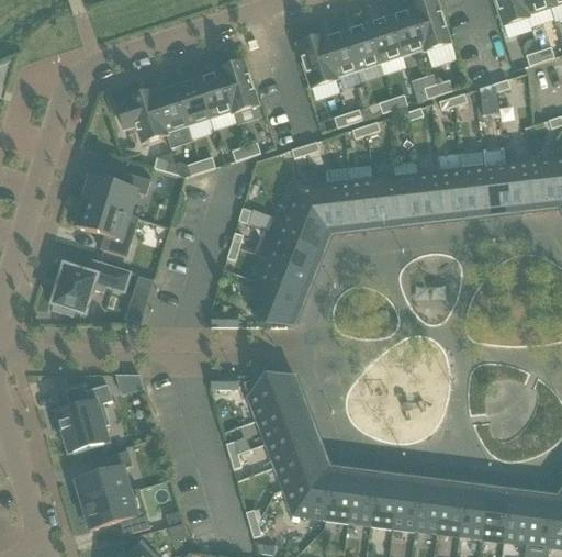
[(412,9),(424,46),(425,49),(449,42),(436,0),(428,0),(411,6),(412,9)]
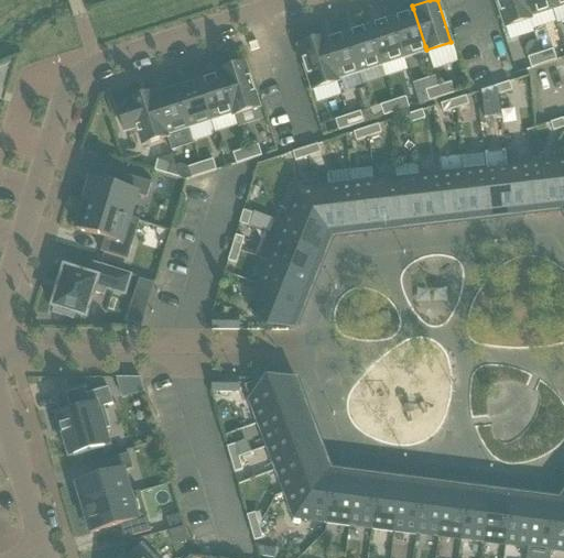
[(529,12),(524,0),(497,0),(506,24),(530,15),(529,12)]
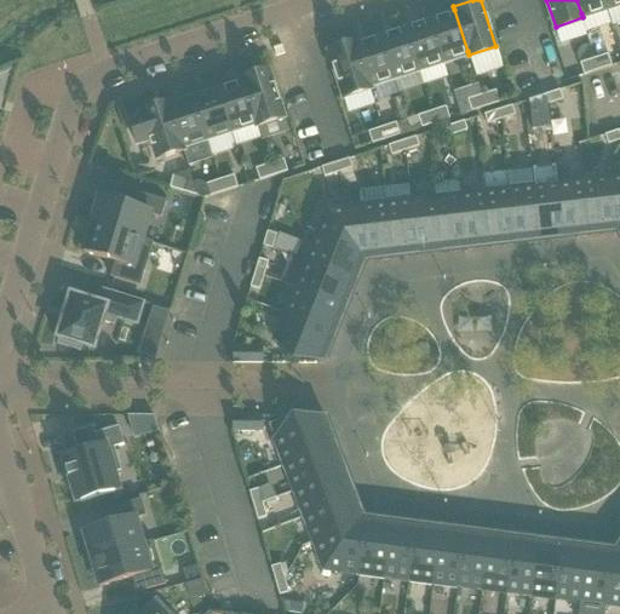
[(577,0),(581,13),(606,6),(603,0),(577,0)]
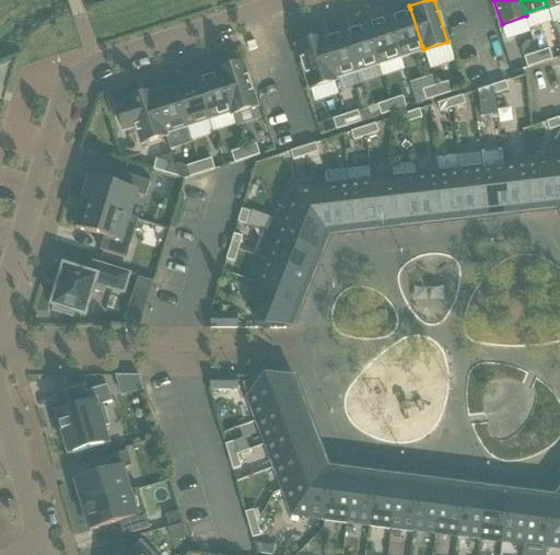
[(410,9),(387,15),(400,54),(422,46),(410,9)]
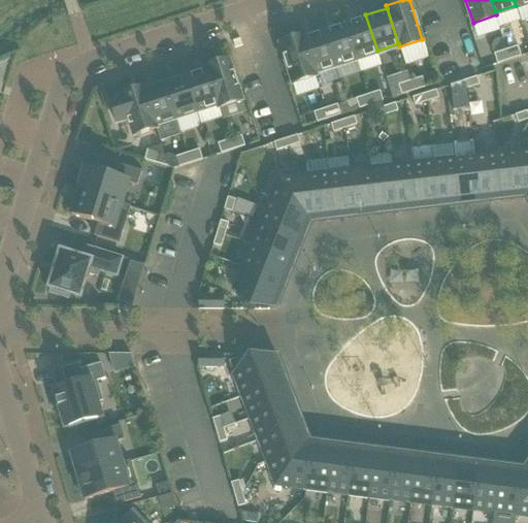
[(365,14),(344,22),(357,57),(377,51),(365,14)]
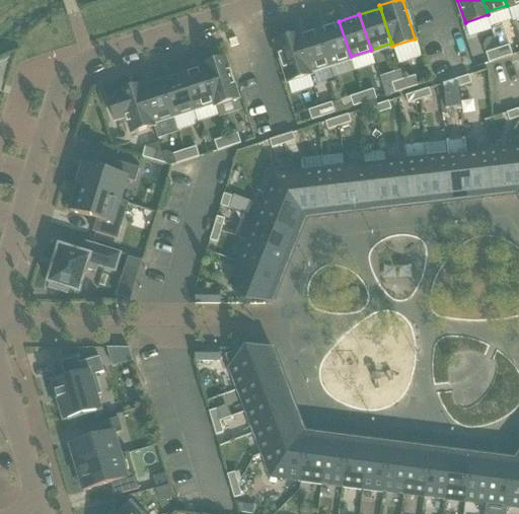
[(339,21),(318,27),(329,63),(351,56),(339,21)]
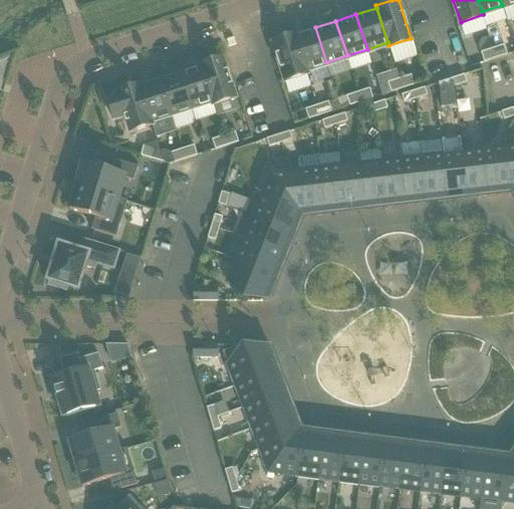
[(315,27),(295,34),(306,68),(326,62),(315,27)]
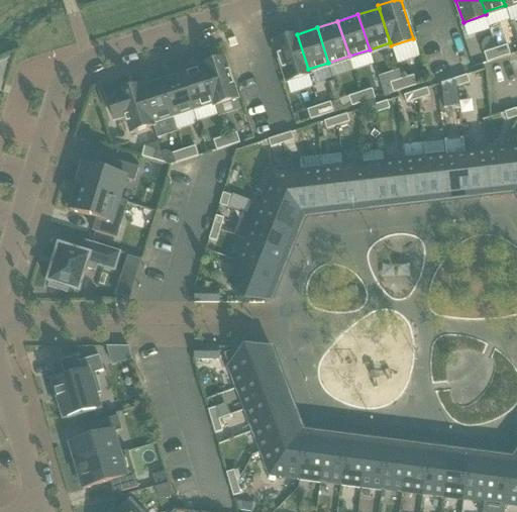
[(308,69),(297,34),(296,31),(273,38),(286,79),(309,72),(308,69)]
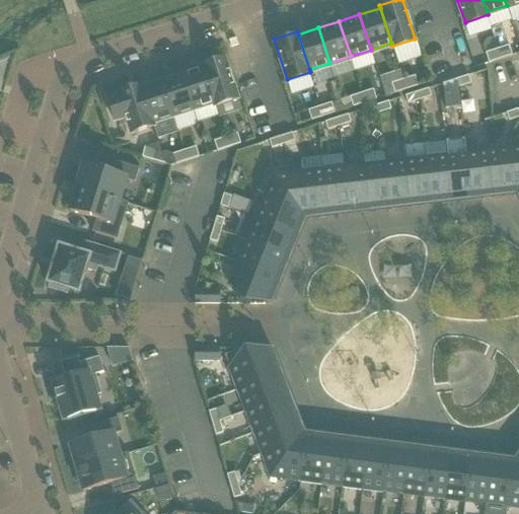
[(509,42),(497,46),(500,56),(512,52),(509,42)]
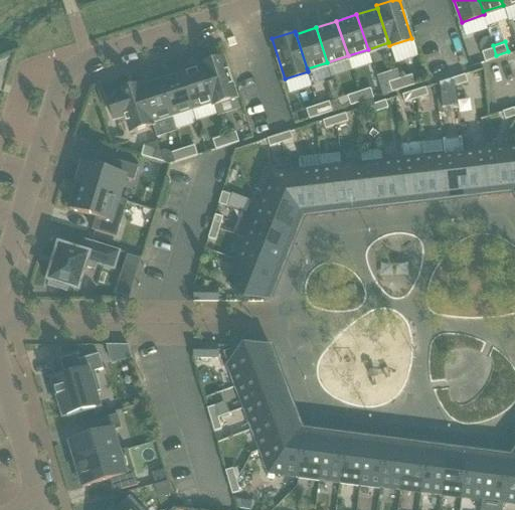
[(493,45),(482,49),(485,58),(496,55),(493,45)]
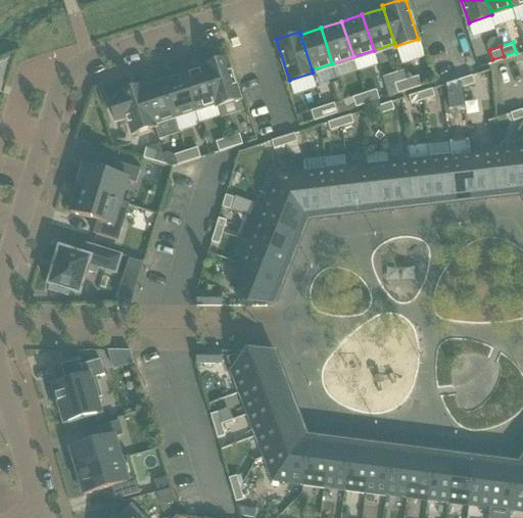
[(204,66),(216,101),(217,104),(239,96),(226,55),(203,63),(204,66)]
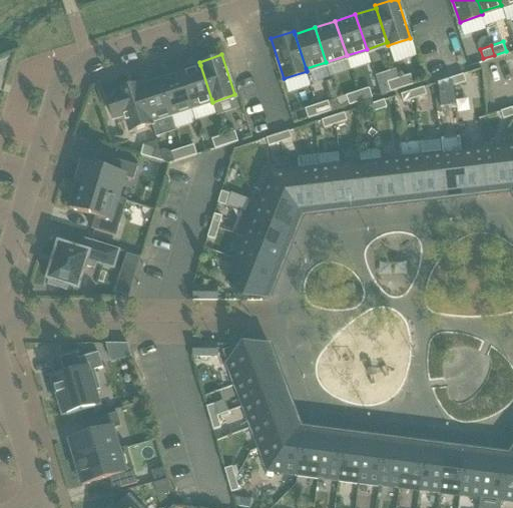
[(200,65),(179,71),(191,105),(211,99),(200,65)]
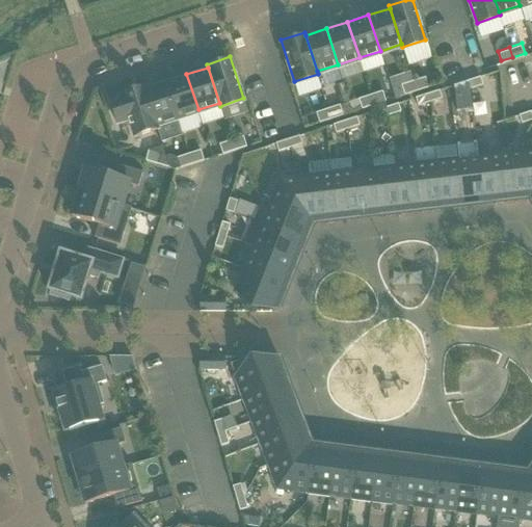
[(186,74),(165,81),(178,116),(198,109),(186,74)]
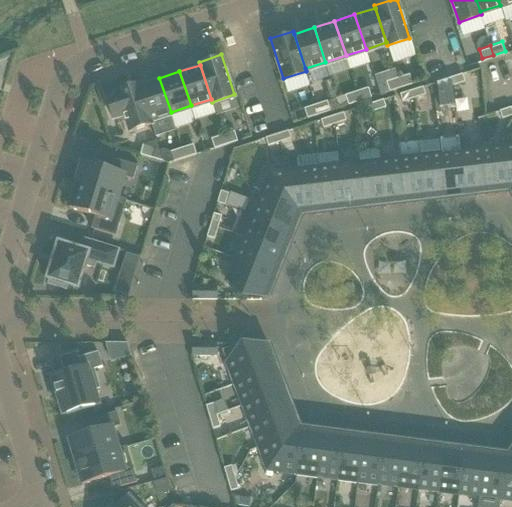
[(409,71),(397,75),(400,85),(412,81),(409,71)]
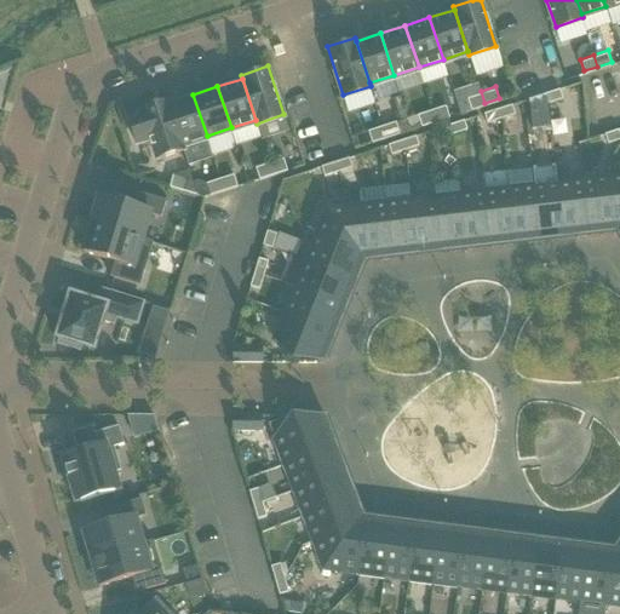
[(545,91),(549,99),(562,95),(560,86),(545,91)]
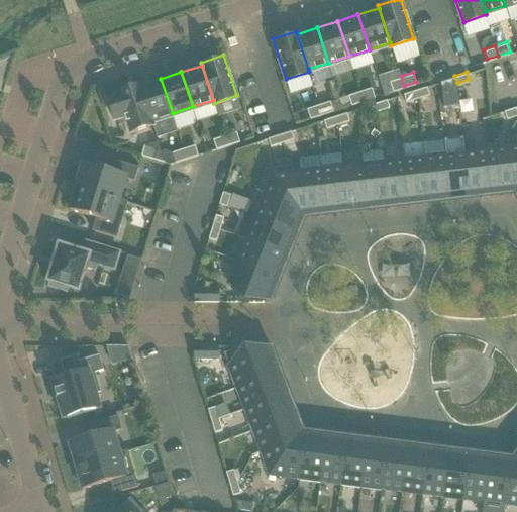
[(404,86),(401,76),(390,80),(393,89),(404,86)]
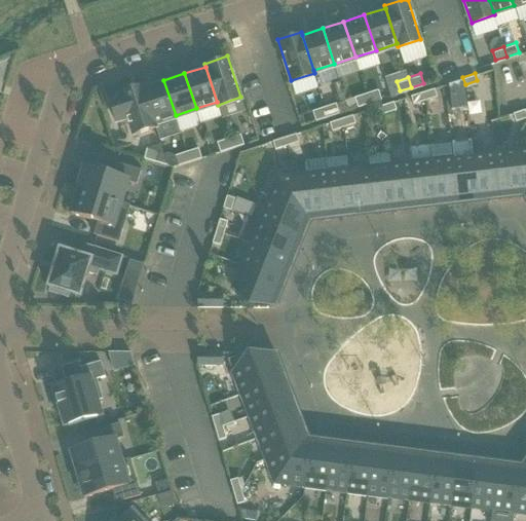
[(466,105),(465,84),(462,77),(451,80),(449,81),(451,106),(466,105)]
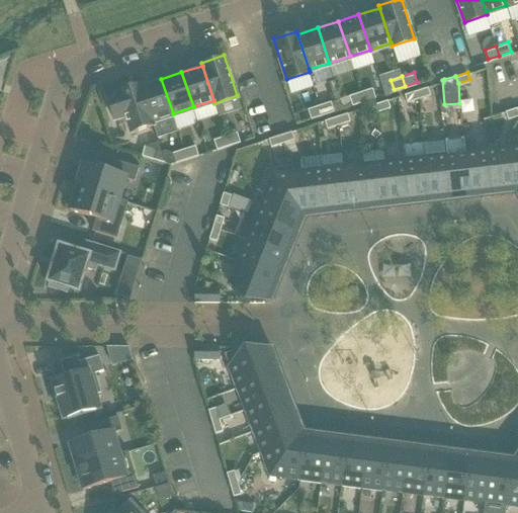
[(161,79),(141,85),(152,119),(173,113),(161,79)]
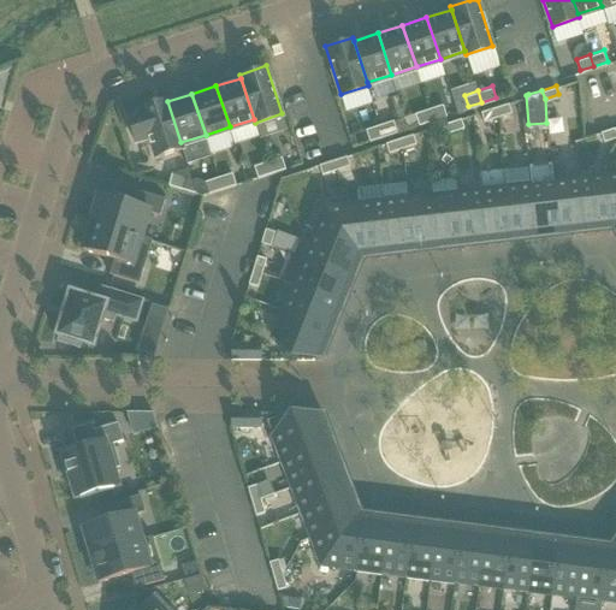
[(181,142),(167,101),(166,98),(137,107),(140,113),(128,117),(135,140),(149,135),(155,154),(182,146),(181,142)]
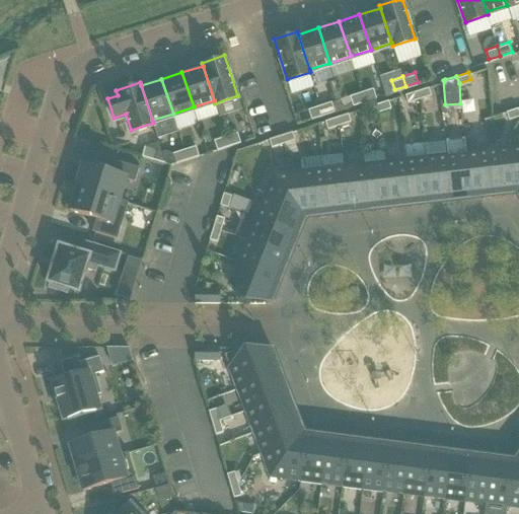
[(419,96),(431,92),(428,85),(417,88),(419,96)]
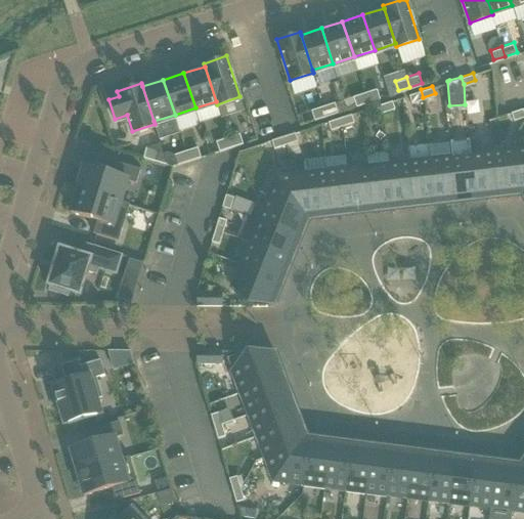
[(377,87),(364,91),(367,100),(380,96),(377,87)]
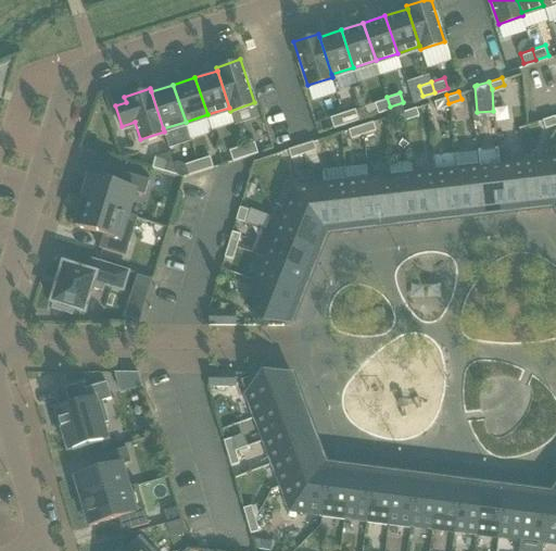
[(437,108),(449,103),(446,95),(433,99),(437,108)]
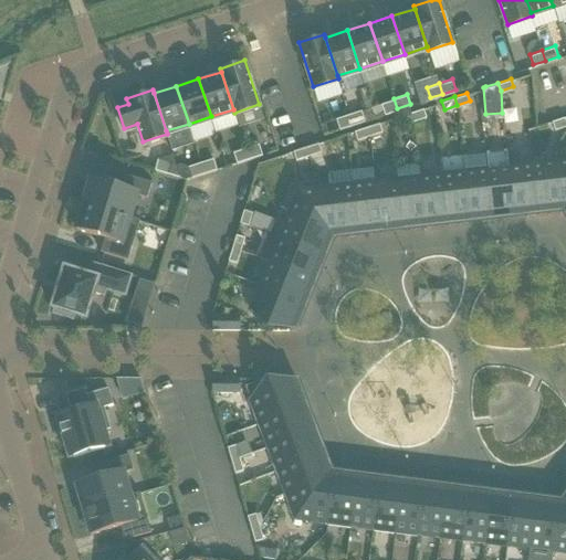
[(394,98),(381,102),(385,113),(397,108),(394,98)]
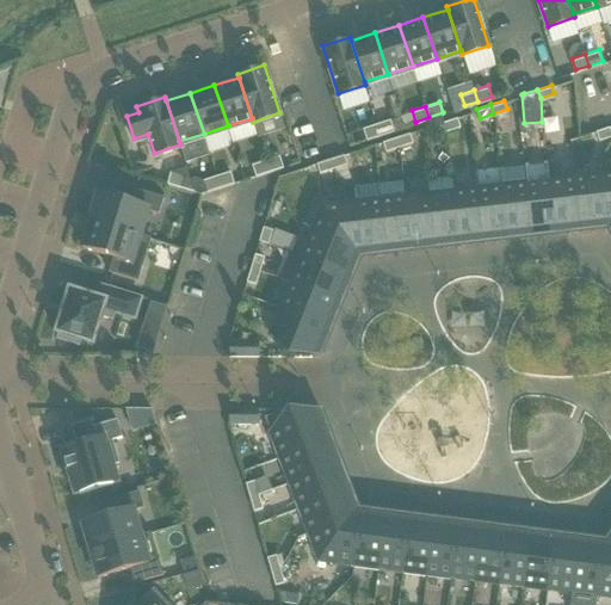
[(556,115),(543,116),(544,129),(557,128),(556,115)]
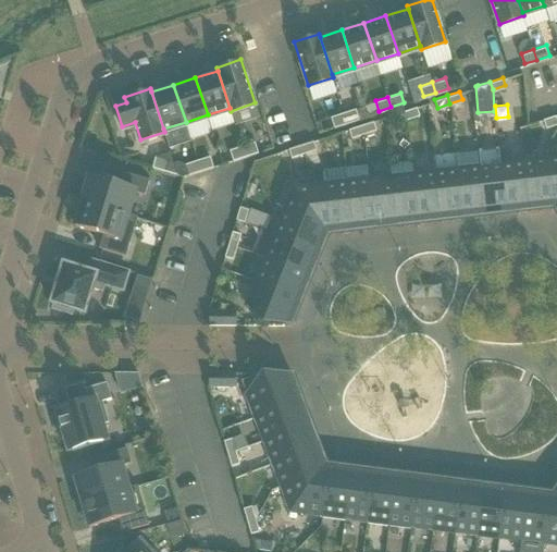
[(407,118),(419,113),(417,106),(404,109),(407,118)]
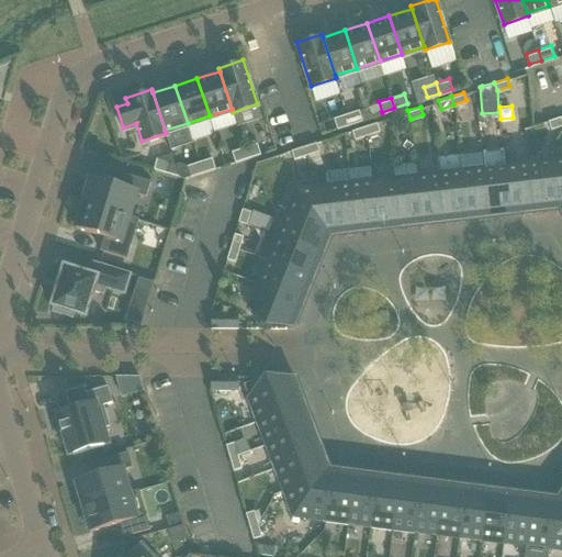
[(359,108),(346,112),(349,122),(362,119),(359,108)]
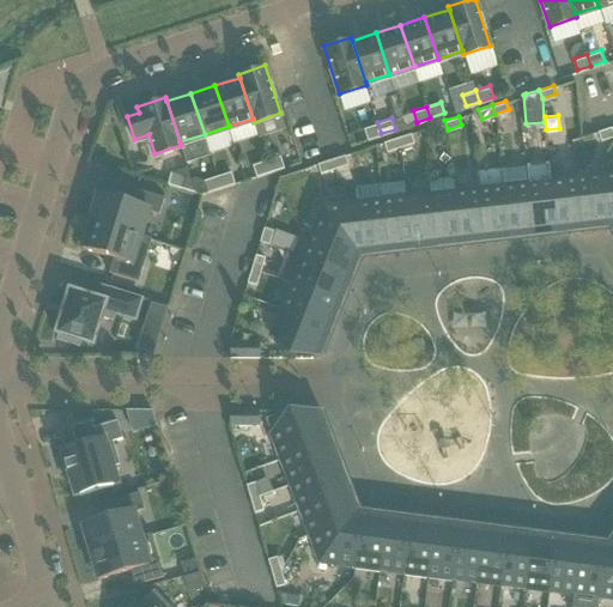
[(434,133),(448,129),(444,120),(431,125),(434,133)]
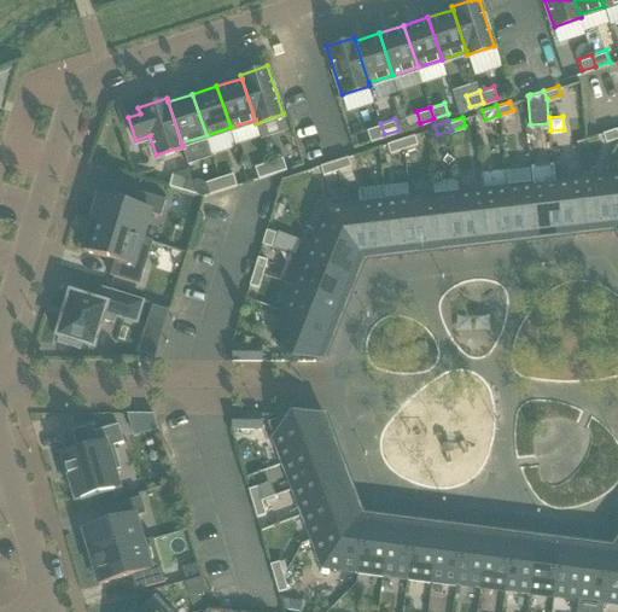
[(380,123),(367,127),(371,139),(384,134),(380,123)]
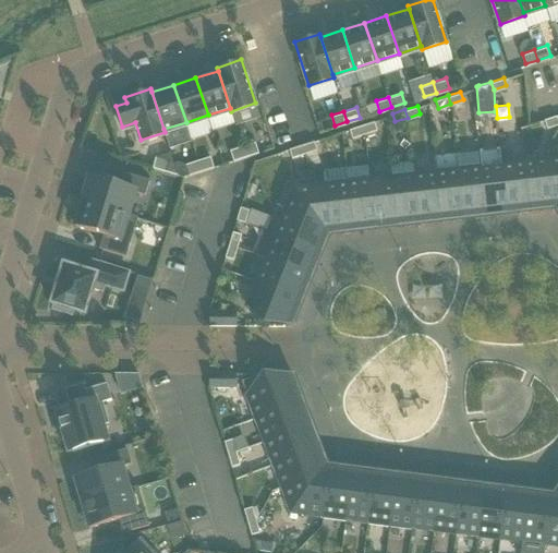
[(547,125),(557,121),(557,118),(556,113),(544,118),(547,125)]
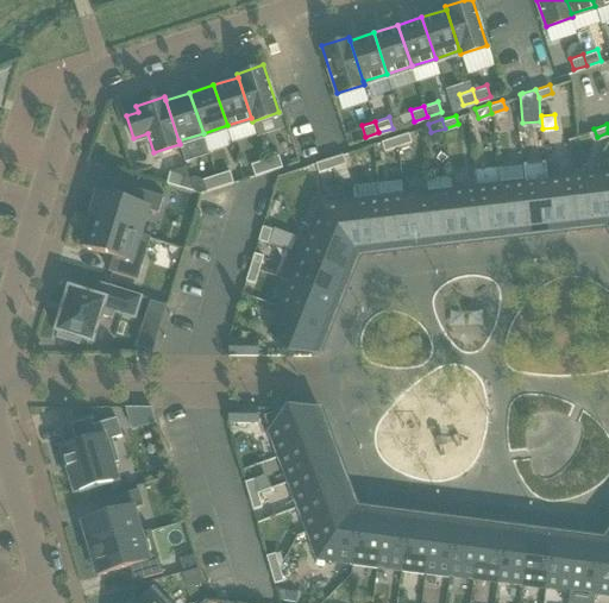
[(408,130),(395,134),(397,144),(412,139),(408,130)]
